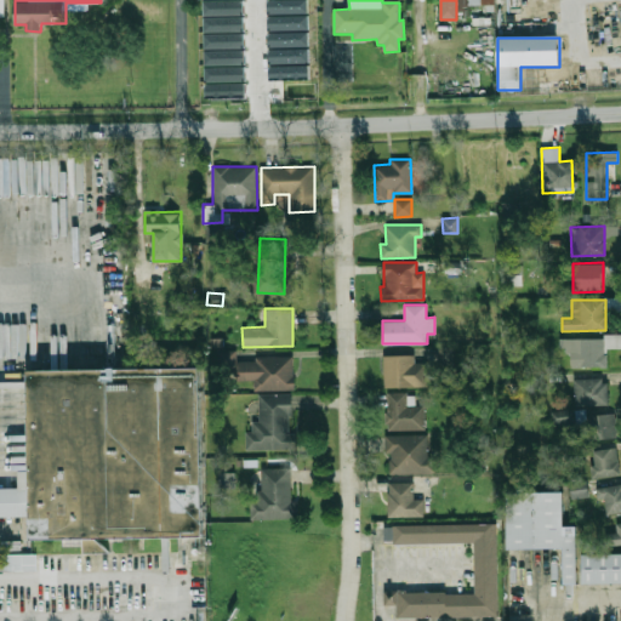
[(570,366),(605,366),(605,339),(559,339),(559,349),(569,349),(570,366)]
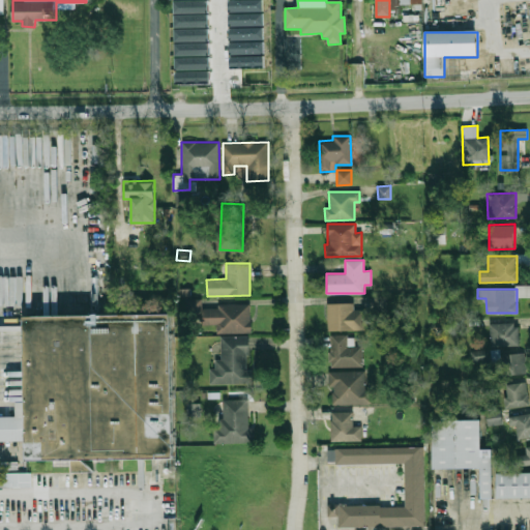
[(216,333),(251,332),(249,304),(200,306),(200,301),(192,301),(193,312),(201,312),(201,325),(216,324),(216,333)]
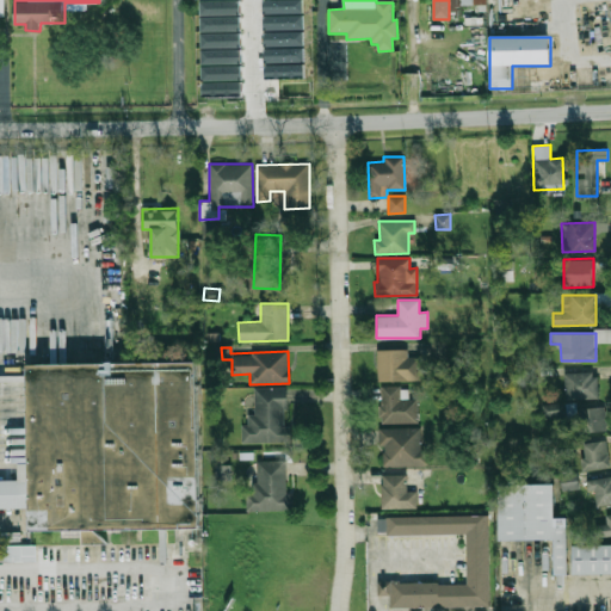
[(377,381),(419,380),(419,356),(408,357),(407,349),(377,350),(377,381)]
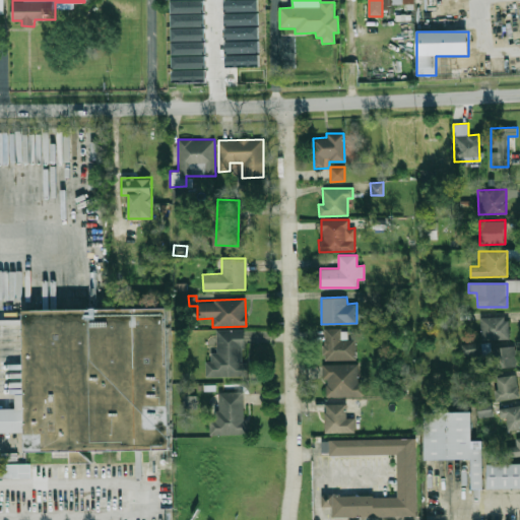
[(170,449),(25,452),(23,310),(168,308),(170,449)]
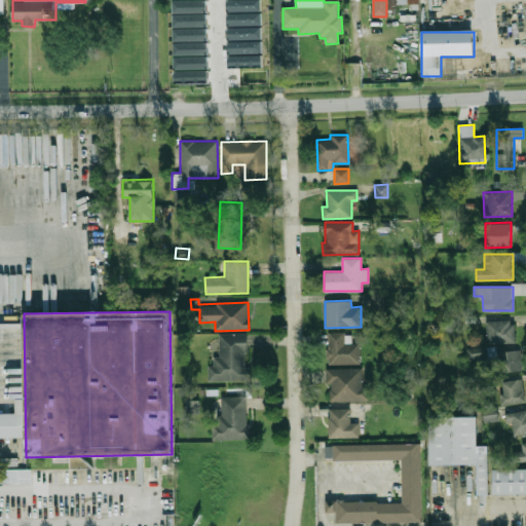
[(513,320),(486,321),(486,343),(514,342),(513,320)]
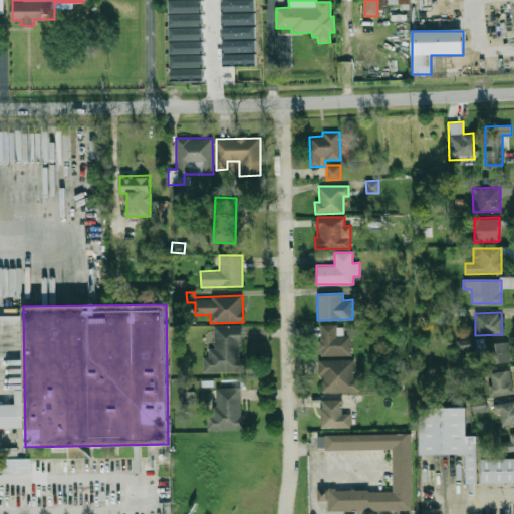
[(244,372),(244,357),(241,357),(240,325),(213,326),(214,348),(208,348),(208,356),(203,356),(203,372),(244,372)]
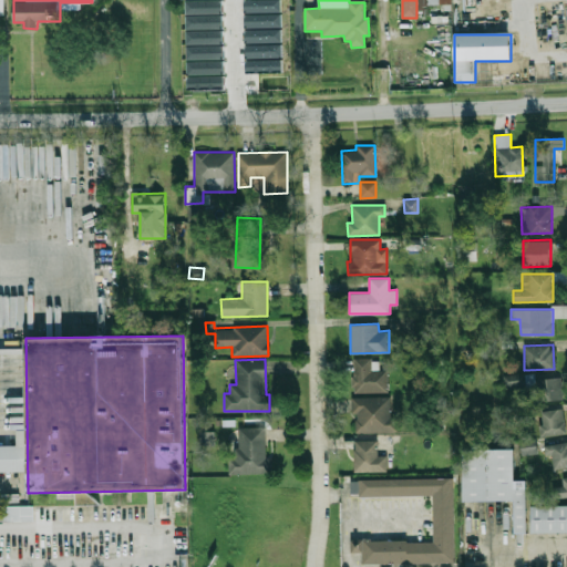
[(387,392),(387,370),(379,370),(379,359),(352,359),(353,392),(387,392)]
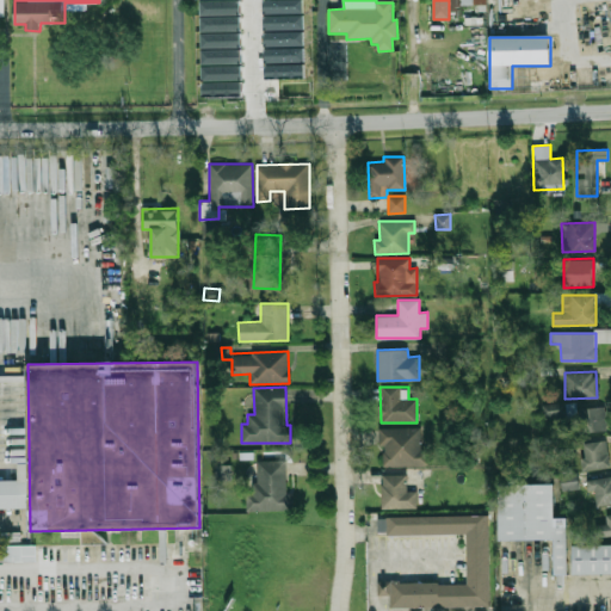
[(541,405),(542,418),(563,417),(563,403),(541,405)]
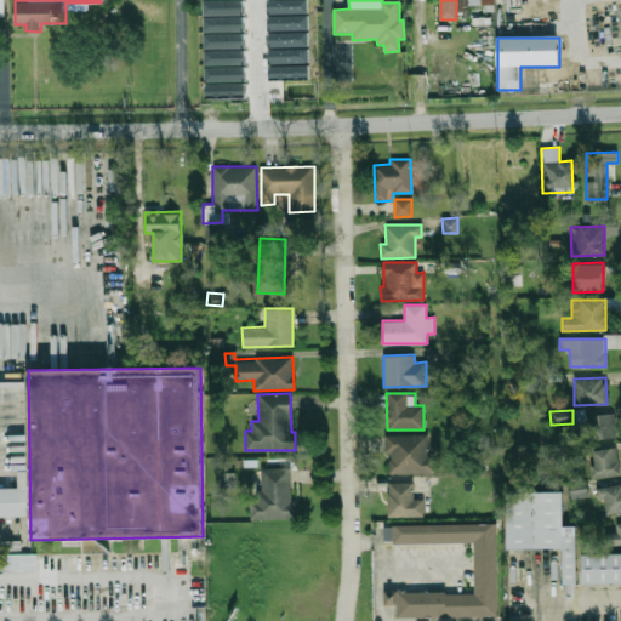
[(615,414),(584,414),(585,439),(615,438),(615,414)]
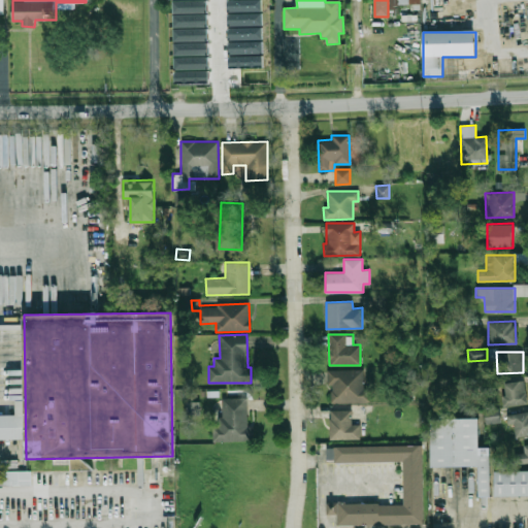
[(327,370),(327,385),(331,385),(331,403),(369,402),(369,388),(364,389),(363,369),(327,370)]
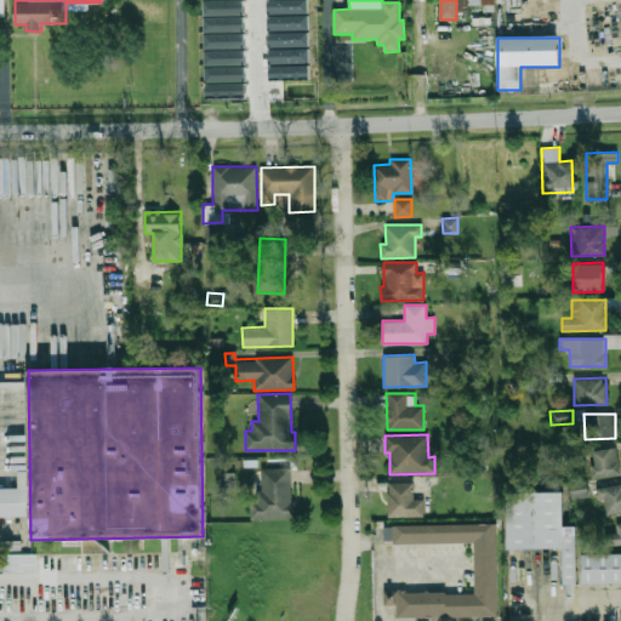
[(563,465),(571,463),(570,448),(562,449),(563,465)]
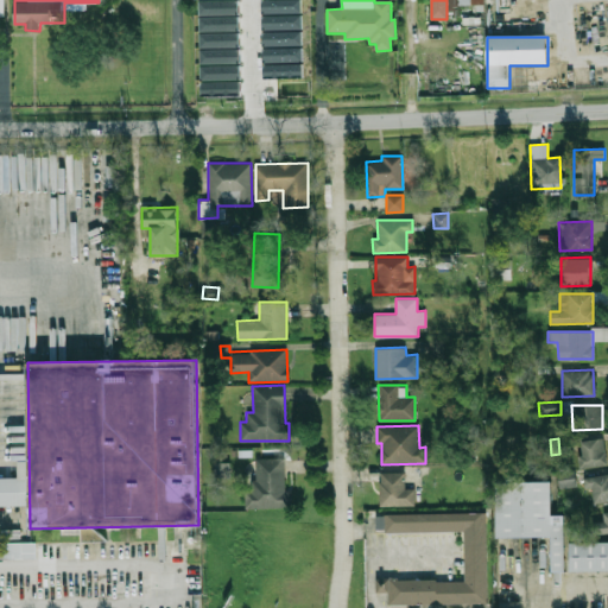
[(607,466),(603,438),(580,441),(581,456),(577,456),(578,468),(607,466)]
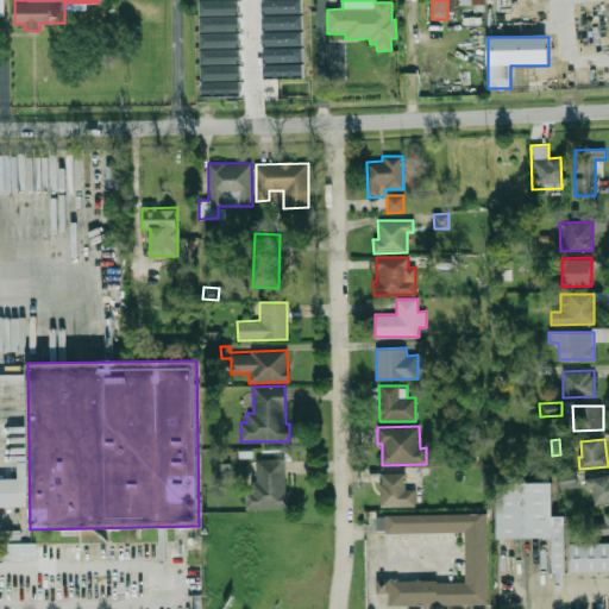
[(245,509),(288,509),(287,459),(256,460),(256,481),(251,481),(251,493),(245,493),(245,509)]
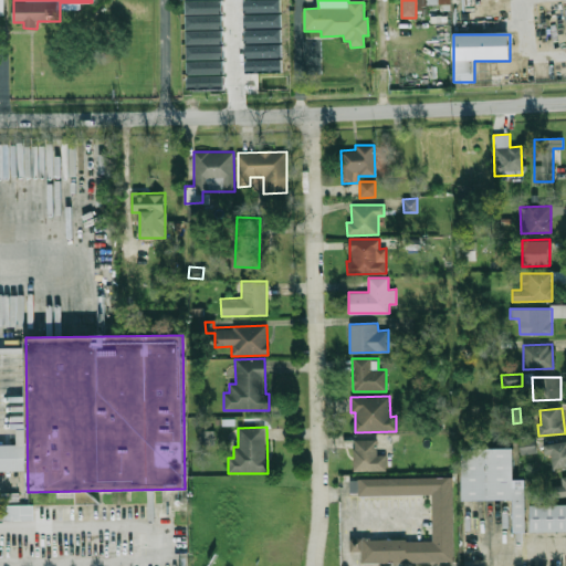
[(376,439),(353,439),(354,471),(386,471),(386,454),(376,454),(376,439)]
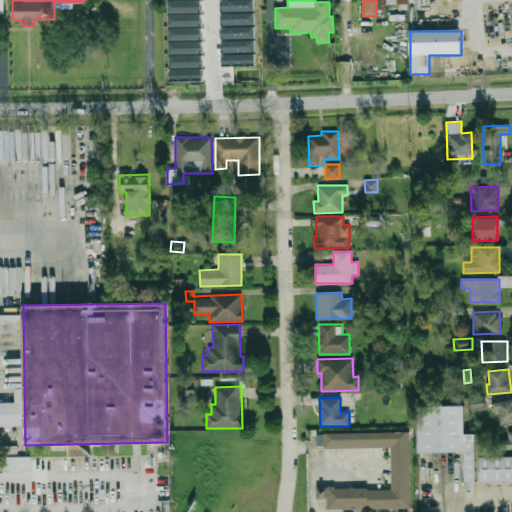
[(484,410),(484,398),(470,398),(470,410),(484,410)]
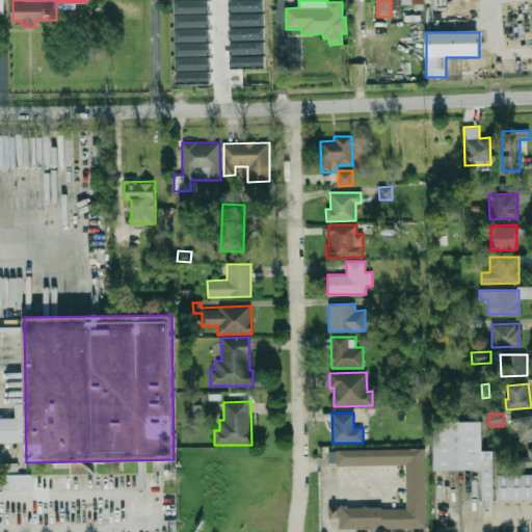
[(531,437),(531,415),(509,418),(510,427),(517,426),(519,440),(531,437)]
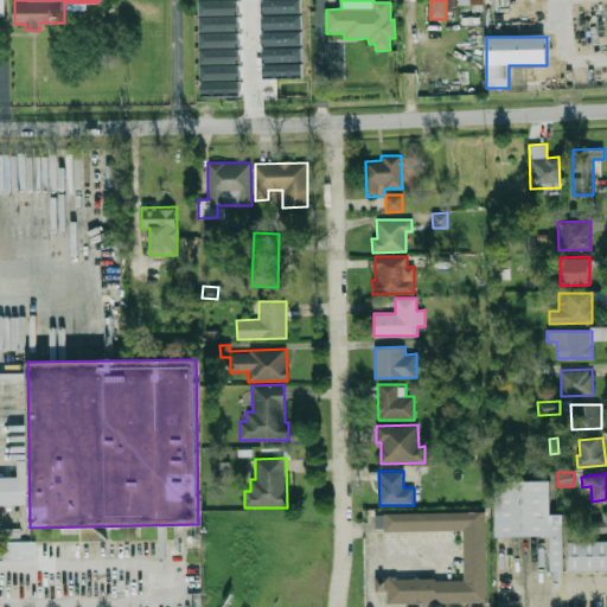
[(492,481),(548,480),(548,522),(560,521),(560,570),(549,570),(548,534),(492,535),(492,481)]
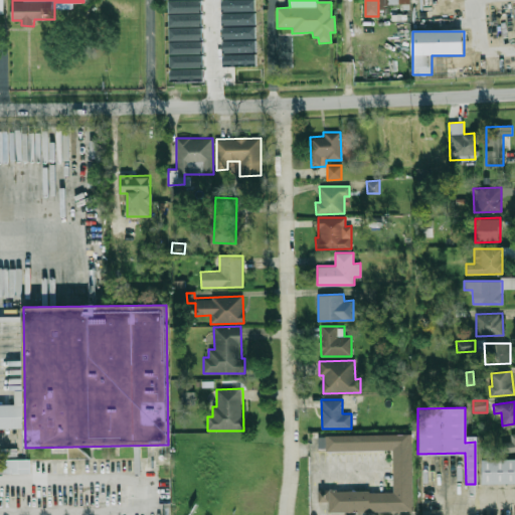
[(514,433),(510,434),(511,442),(500,443),(501,452),(514,450),(514,433)]
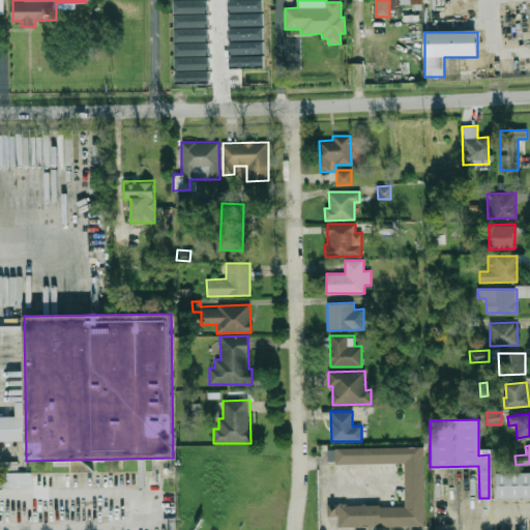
[(336,504),(344,504),(344,506),(403,506),(403,463),(333,464),(333,447),(421,446),(422,525),(336,526),(336,517),(336,504)]
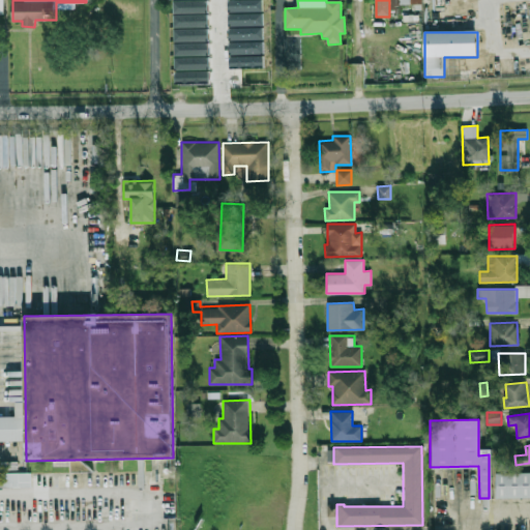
[(495,472),(529,472),(529,497),(495,498),(495,472)]
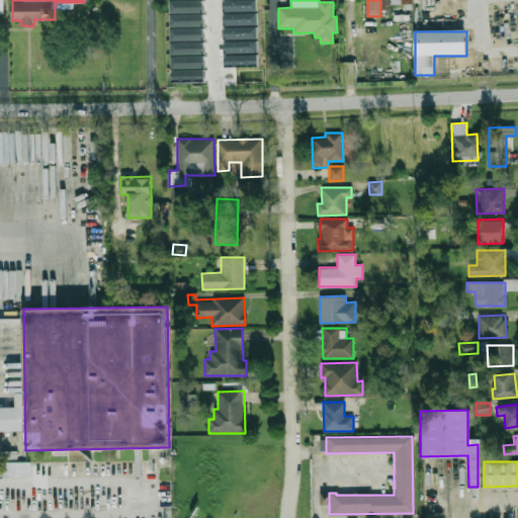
[(329,505),(319,505),(319,493),(329,493),(329,505)]
